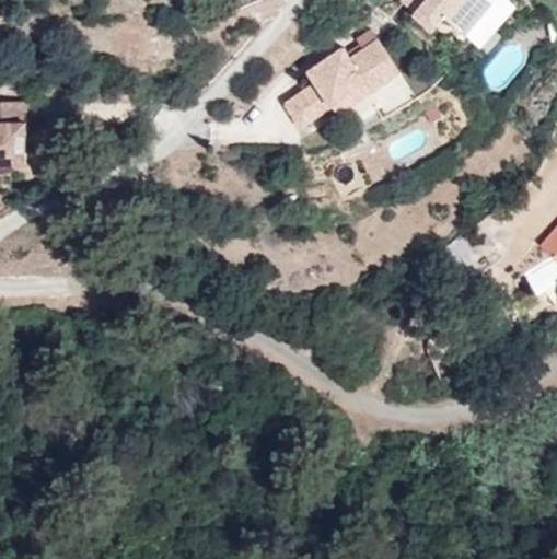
[(401,0),(429,24),(441,11),(462,28),(486,0),(401,0)]
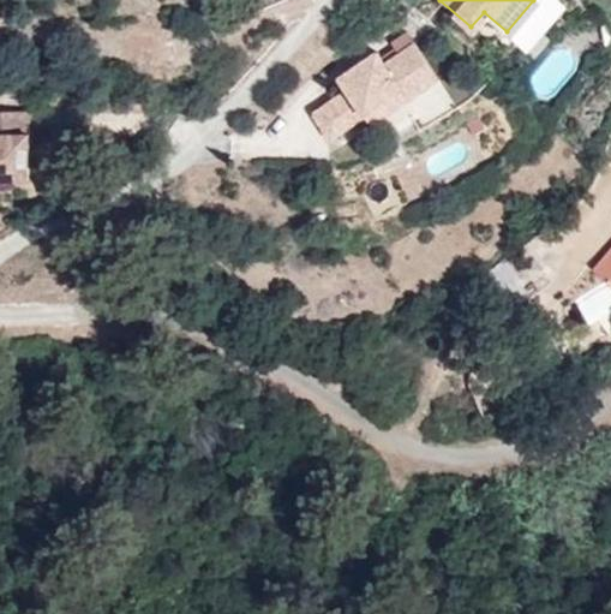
[(399,89),(405,99),(435,77),(412,43),(383,63),(376,51),(363,60),(353,65),(339,77),(346,88),(311,112),(330,137),(364,113),(399,89)]
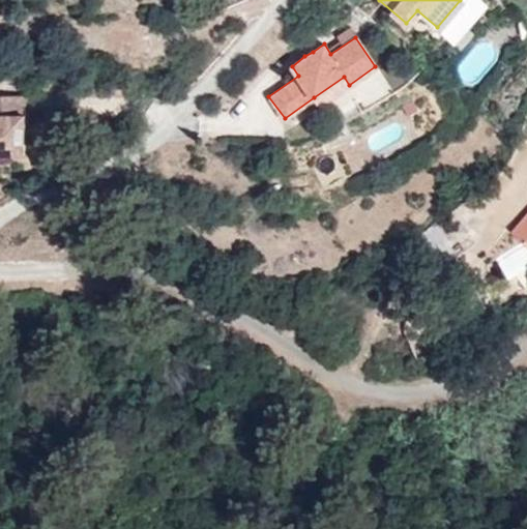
[(304,56),(313,52),(310,48),(302,53),(304,56)]
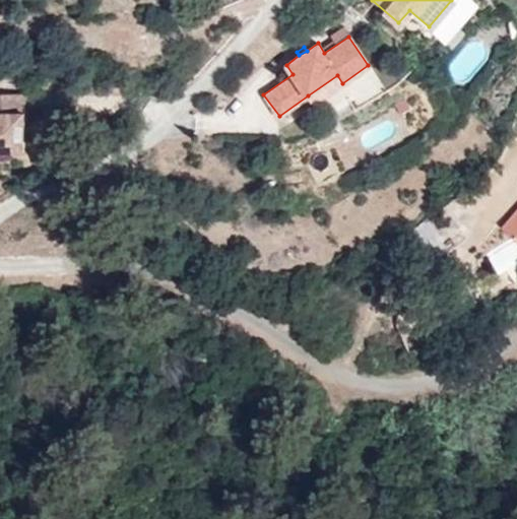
[(314,103),(342,83),(337,75),(308,95),(314,103)]
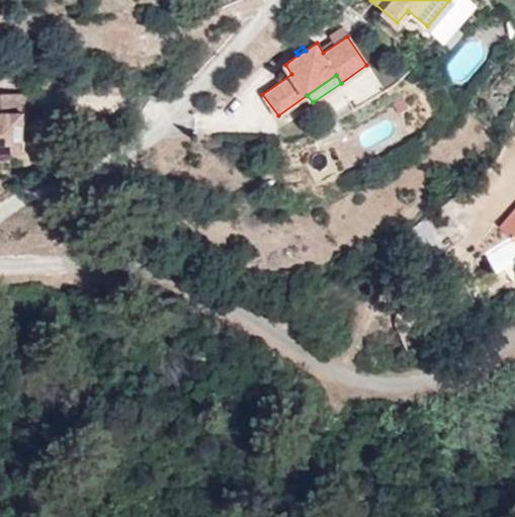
[(24,127),(24,93),(0,93),(0,150),(23,150),(23,133),(19,133),(20,126),(24,127)]
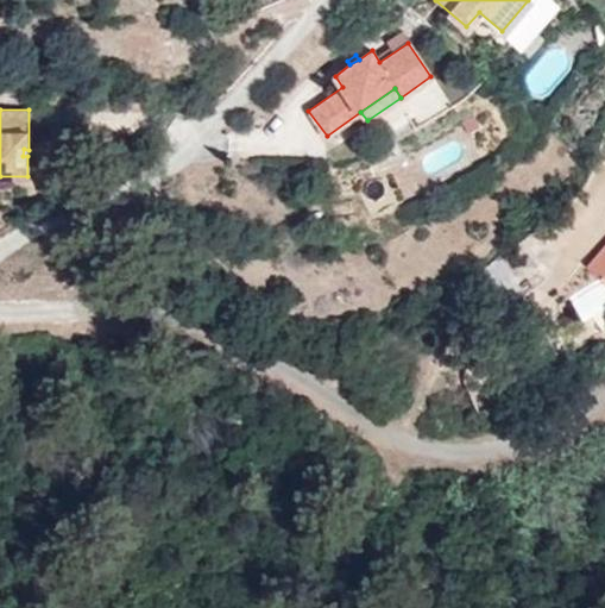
[(604,245),(590,264),(604,279),(604,245)]
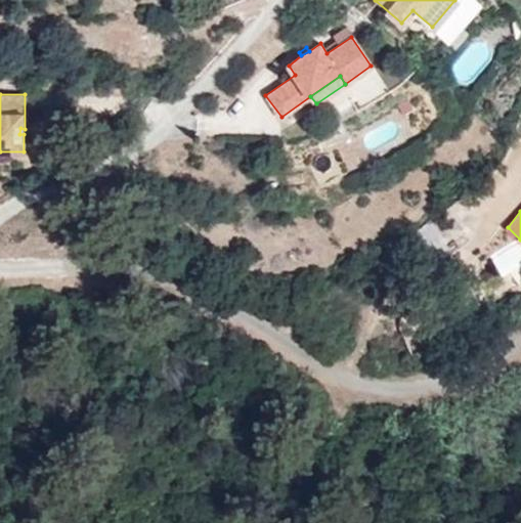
[(505,281),(520,271),(520,244),(516,236),(487,255),(505,281)]
